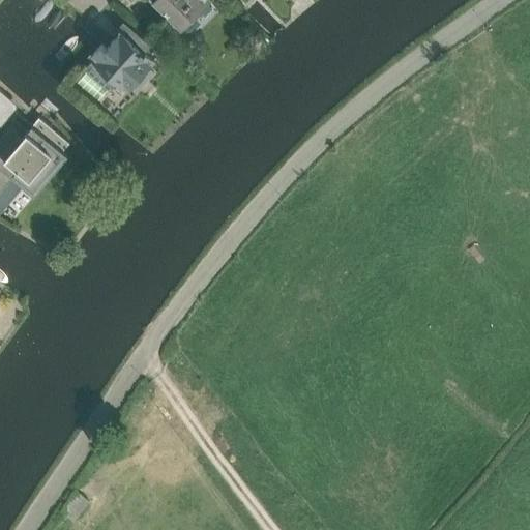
[(153,0),(152,1),(182,30),(210,0),(153,0)]
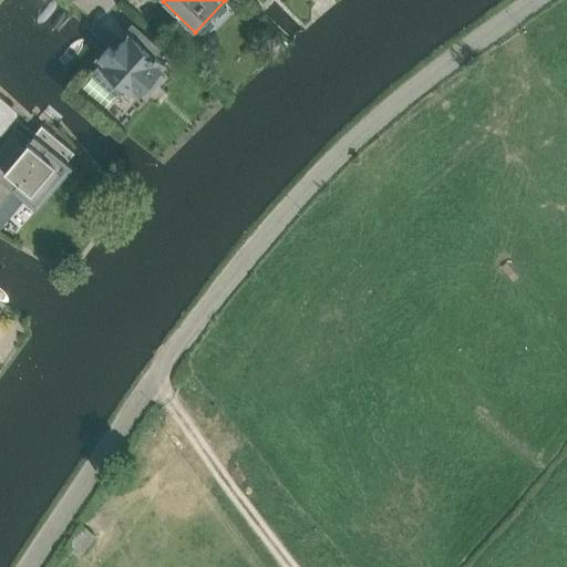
[(103,62),(94,72),(119,94),(127,84),(137,93),(164,63),(155,54),(161,48),(140,29),(134,35),(132,33),(115,51),(111,48),(100,60),(103,62)]
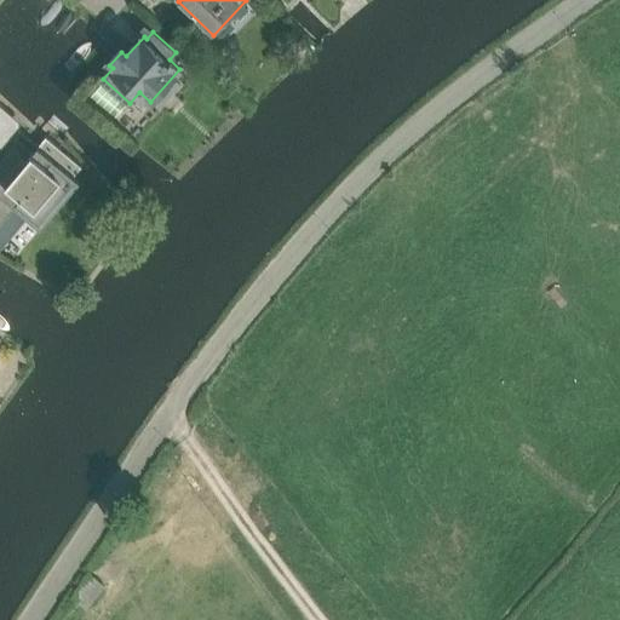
[(22,122),(0,103),(0,143),(3,145),(22,122)]
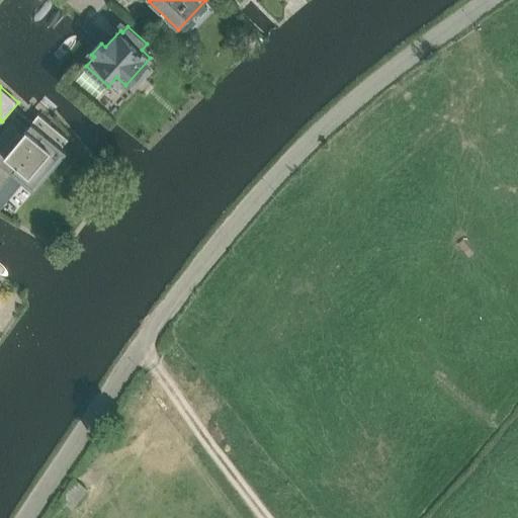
[(0,137),(0,206),(1,207),(18,186),(24,179),(35,188),(44,178),(62,158),(60,156),(64,151),(66,153),(68,151),(64,147),(70,140),(47,119),(39,113),(38,114),(21,135),(10,125),(0,137)]
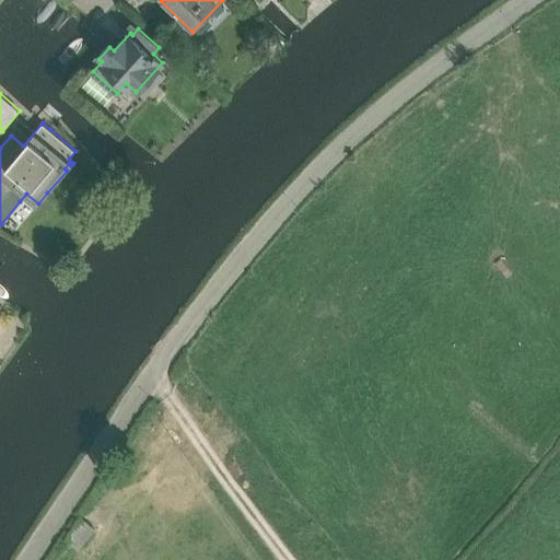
[(80,517),(66,539),(78,550),(95,528),(80,517)]
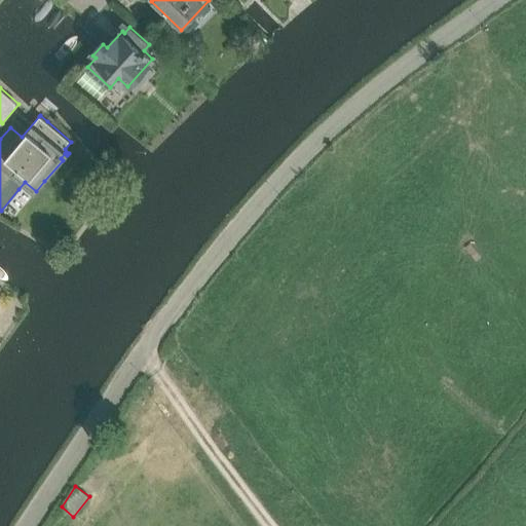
All buildings are outlined.
